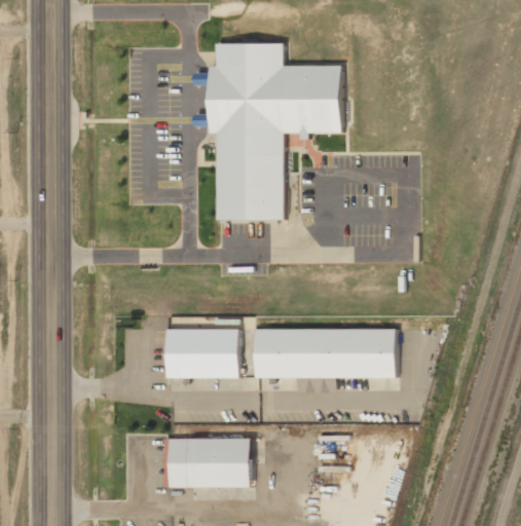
[(340,65),(283,65),(283,43),(215,43),(215,66),(209,66),(209,134),(215,134),(216,220),(283,219),(283,133),(298,133),(298,139),(309,139),(309,134),(340,134),(340,65)]
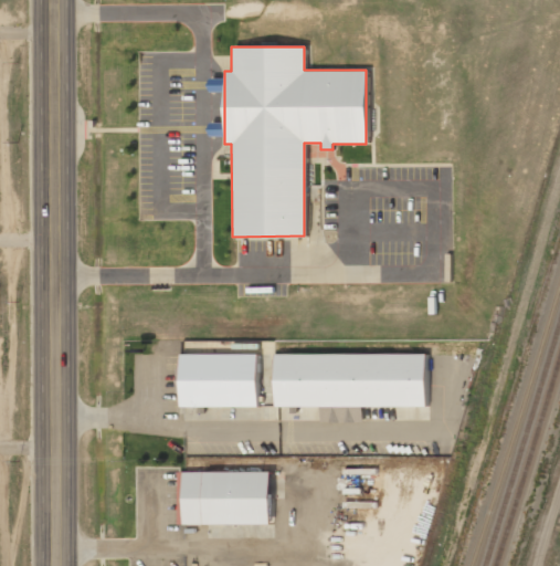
[(207,92),(223,92),(223,77),(207,79),(207,92)]
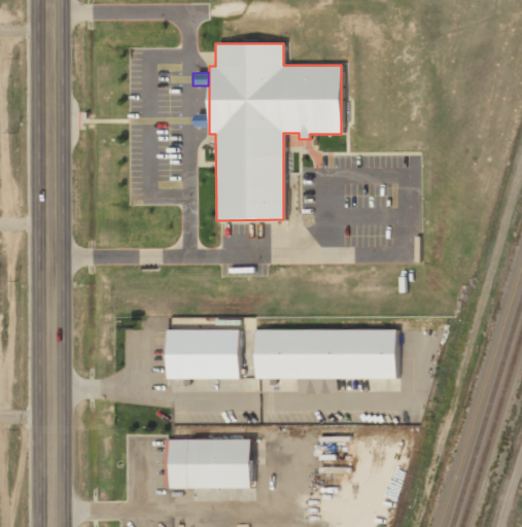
[(208,126),(208,114),(193,114),(193,127),(208,126)]
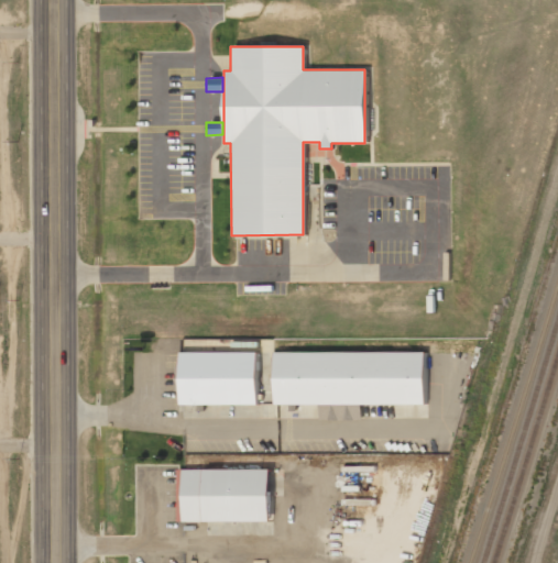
[(254,352),(177,353),(178,405),(255,404),(254,352)]
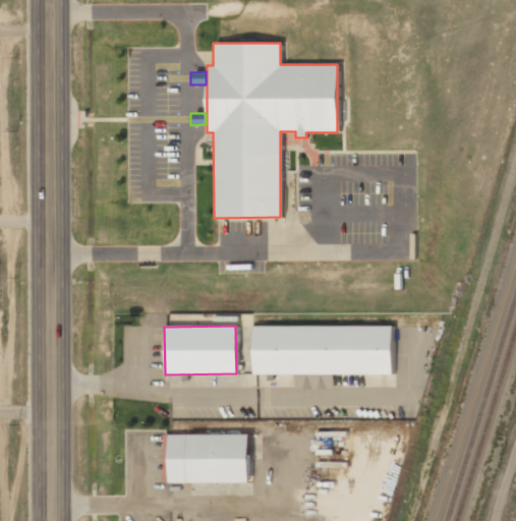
[(251,326),(251,373),(292,373),(292,388),(316,388),(316,383),(306,383),(306,374),(391,374),(391,326),(251,326)]
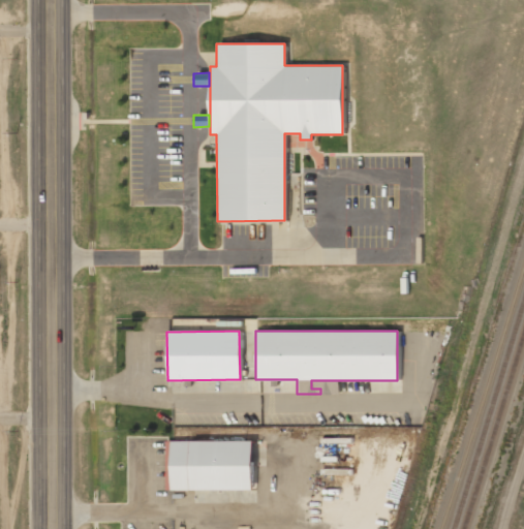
[(251,440),(163,441),(163,490),(251,490),(251,440)]
